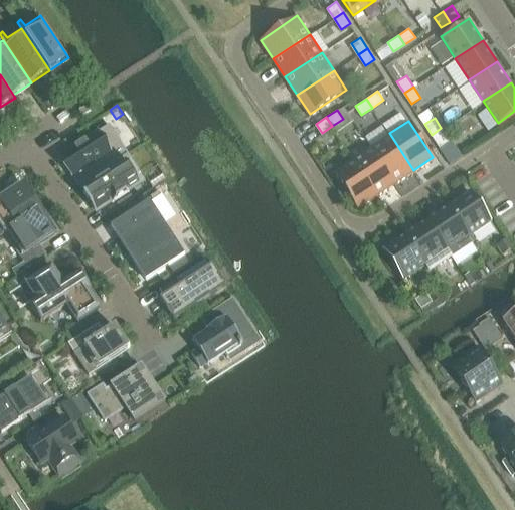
[(127,152),(129,151),(110,122),(60,153),(79,183),(82,181),(124,155),(127,152)]
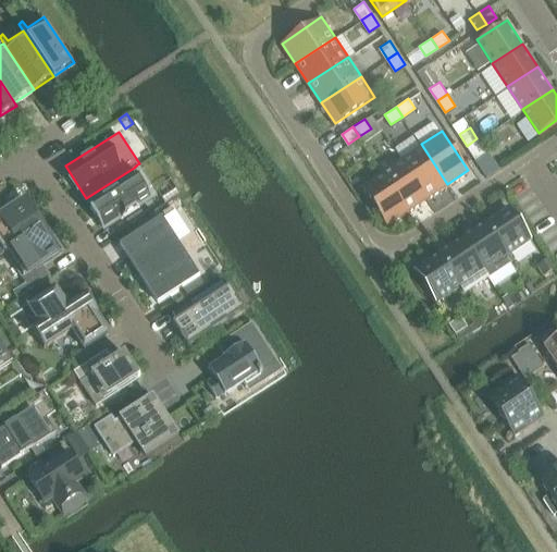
[(485,151),(477,138),(467,146),(475,158),(485,151)]
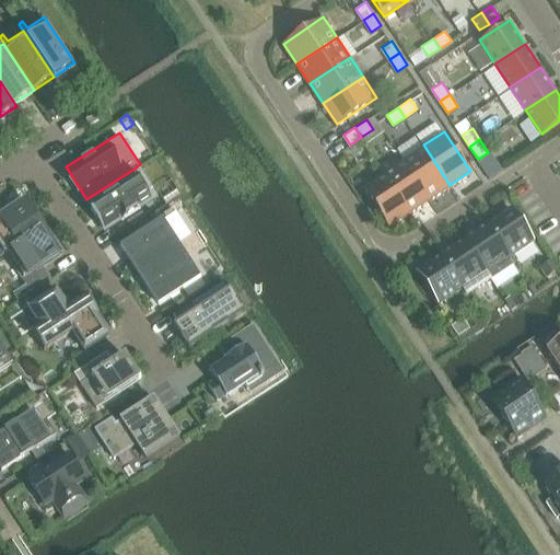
[(450,185),(423,145),(404,158),(430,198),(450,185)]
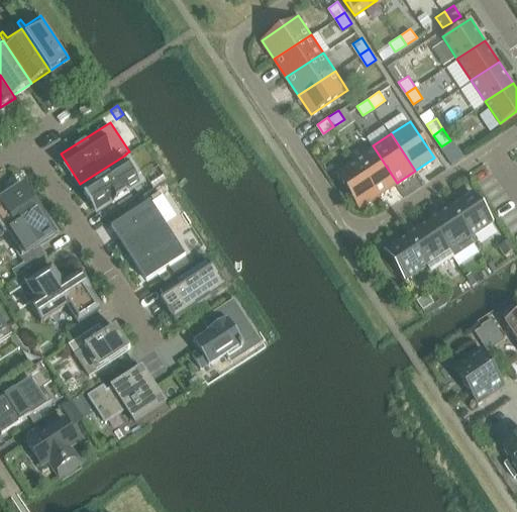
[(397,183),(373,145),(354,158),(379,195),(397,183)]
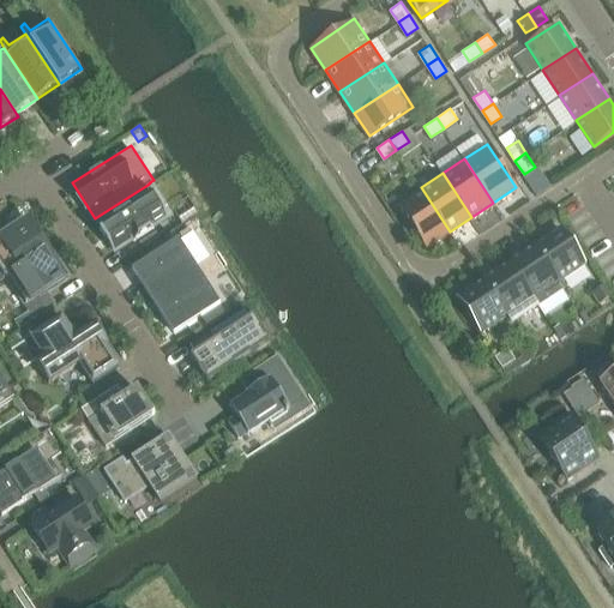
[(167,205),(151,181),(148,185),(98,215),(103,223),(100,226),(114,248),(133,236),(134,239),(154,226),(149,216),(167,205)]
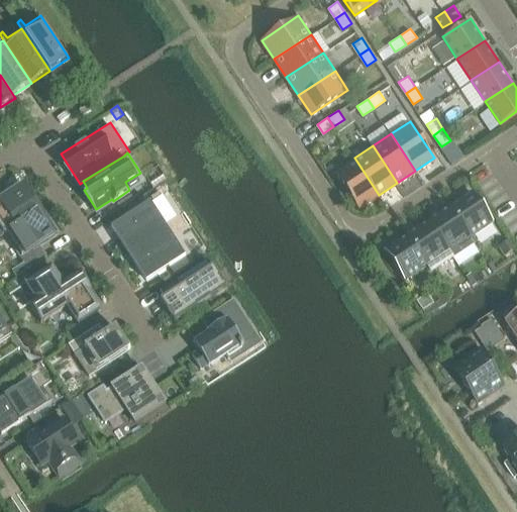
[(379,195),(354,158),(335,170),(360,207),(379,195)]
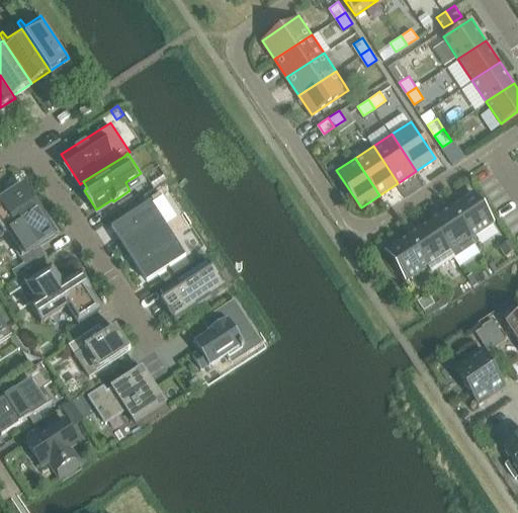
[(24,183),(0,198),(0,235),(7,231),(40,208),(24,183)]
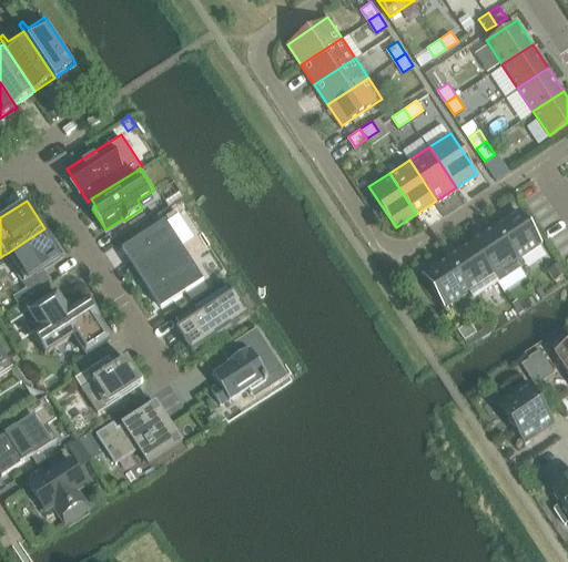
[(176,207),(166,214),(169,218),(179,212),(176,207)]
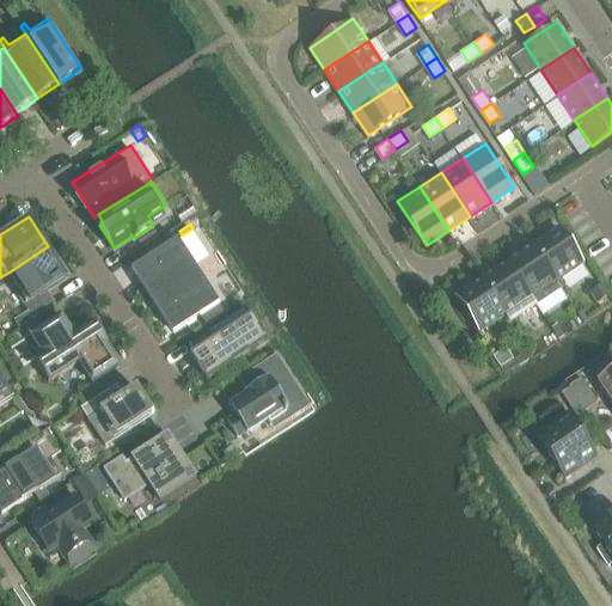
[(582,261),(558,225),(532,242),(557,279),(582,261)]
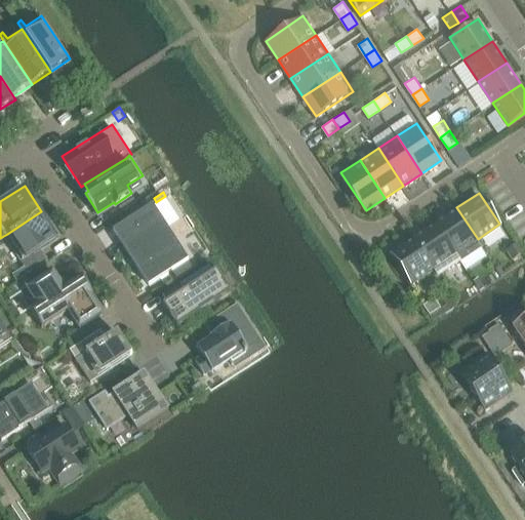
[(120,225),(113,230),(149,284),(161,276),(189,258),(151,200),(118,222),(120,225)]
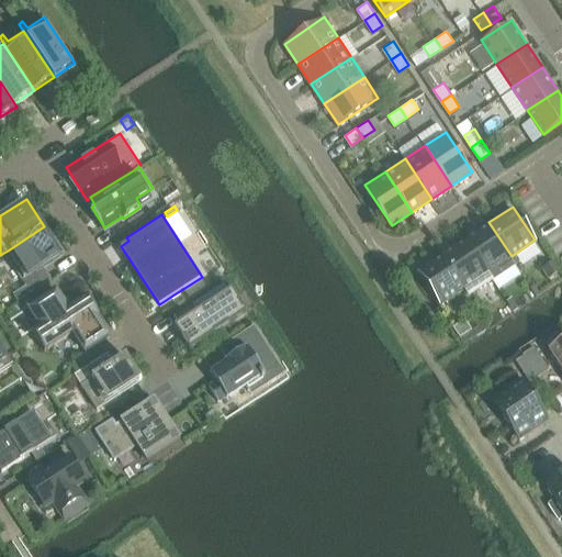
[(512,256),(489,222),(465,237),(489,271),(490,271),(512,256)]
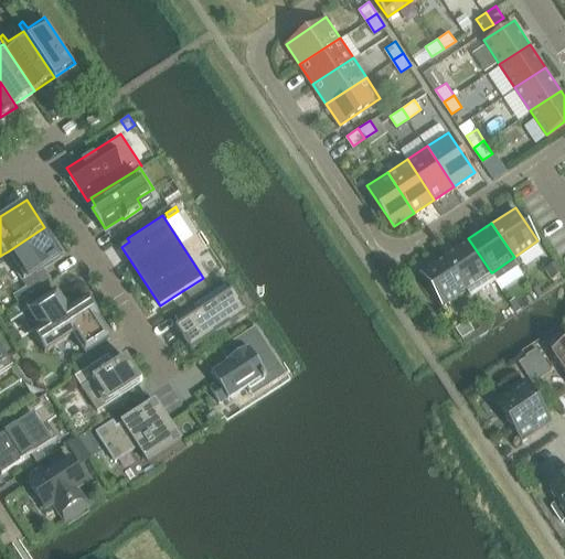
[(44,227),(8,251),(24,278),(28,283),(33,291),(51,279),(42,266),(62,254),(44,227)]
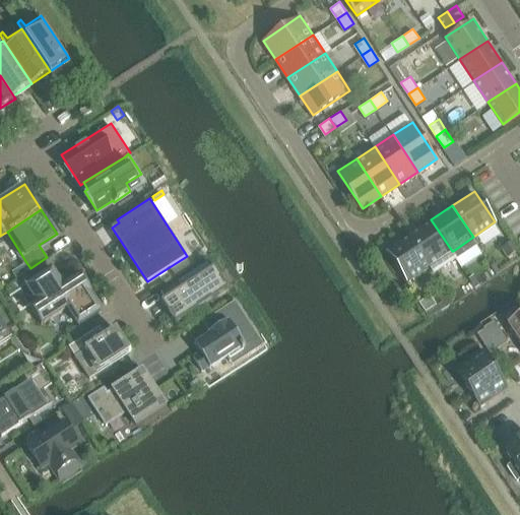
[(452,251),(431,219),(409,234),(431,265),(430,265),(434,271),(456,256),(453,251),(452,251)]
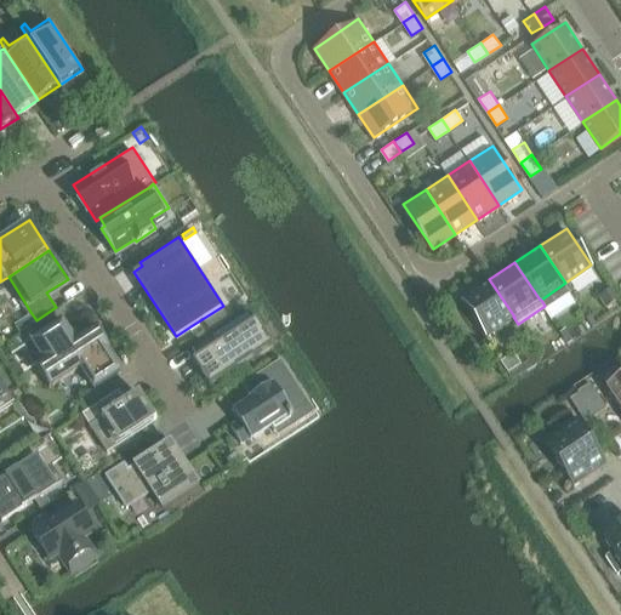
[(514,317),(489,279),(463,297),(488,334),(513,317),(514,317)]
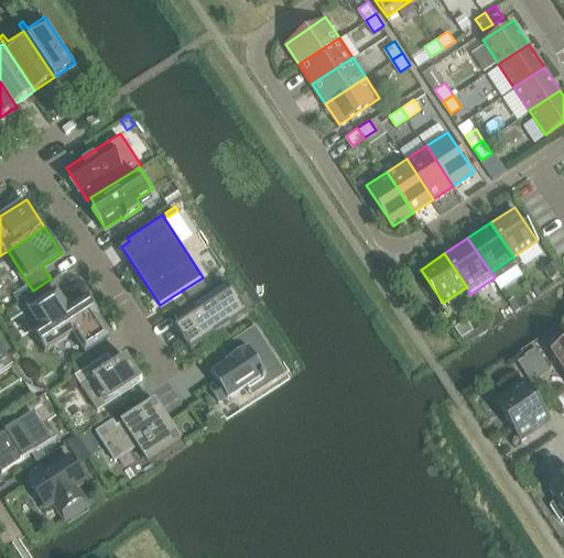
[(562,269),(555,259),(544,266),(551,276),(562,269)]
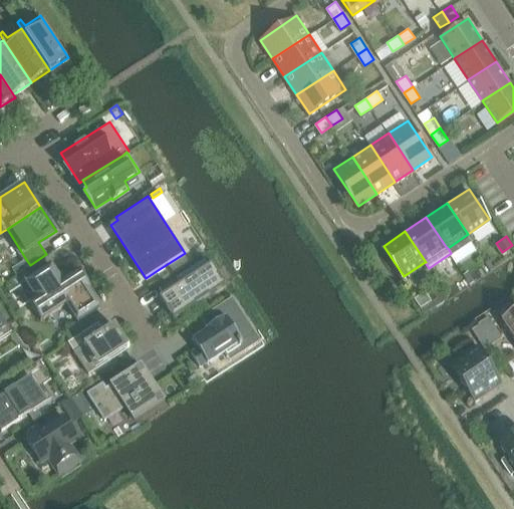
[(206,256),(160,286),(165,293),(160,296),(174,318),(226,284),(212,262),(211,263),(206,256)]
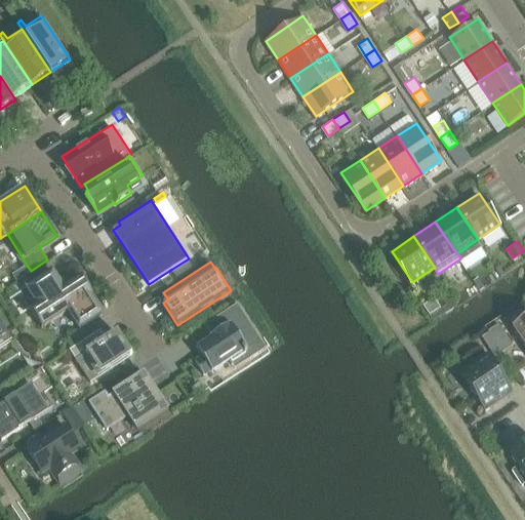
[(103,312),(90,293),(93,292),(81,274),(64,285),(53,269),(27,285),(38,303),(31,307),(42,325),(69,308),(80,326),(103,312)]
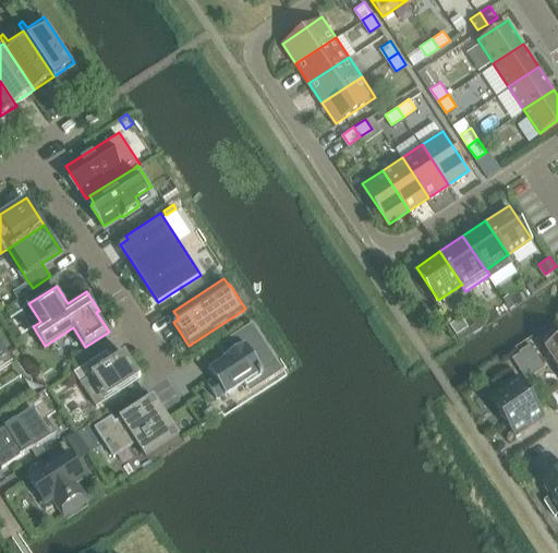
[(469,325),(462,314),(450,323),(457,333),(469,325)]
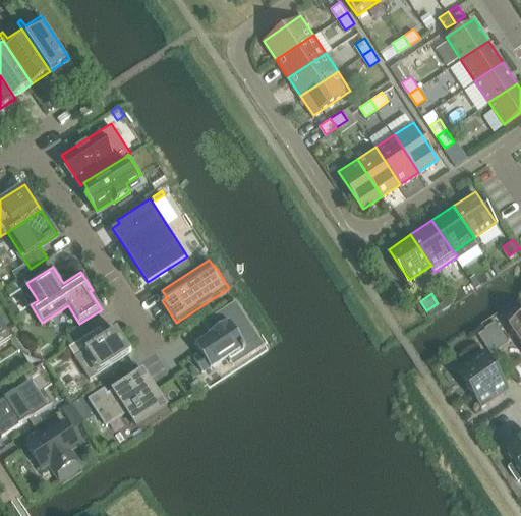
[(258,336),(236,299),(204,320),(211,331),(212,333),(195,343),(201,351),(194,355),(204,369),(210,365),(211,366),(228,355),(230,359),(245,350),(242,346),(253,339),(258,336)]
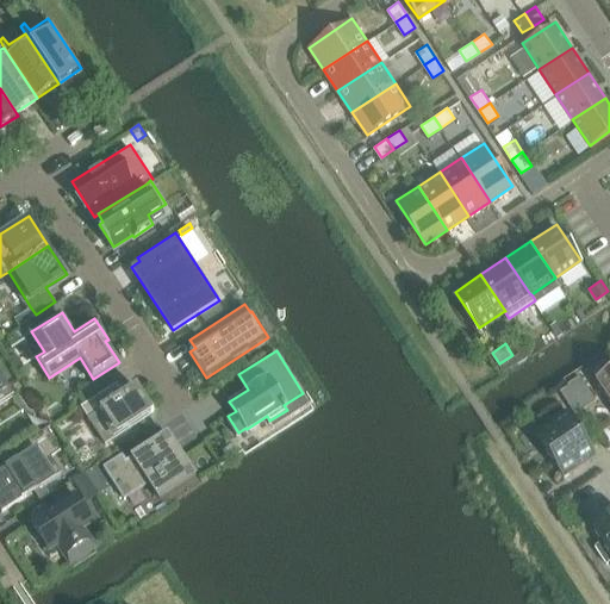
[(609,367),(595,378),(609,400),(609,367)]
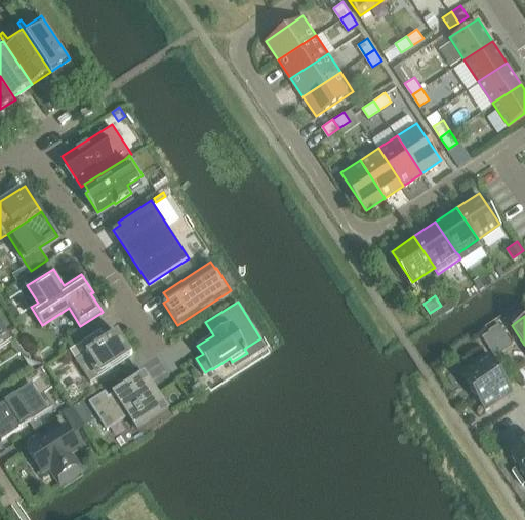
[(10,337),(0,320),(0,346),(3,344),(2,343),(10,337)]
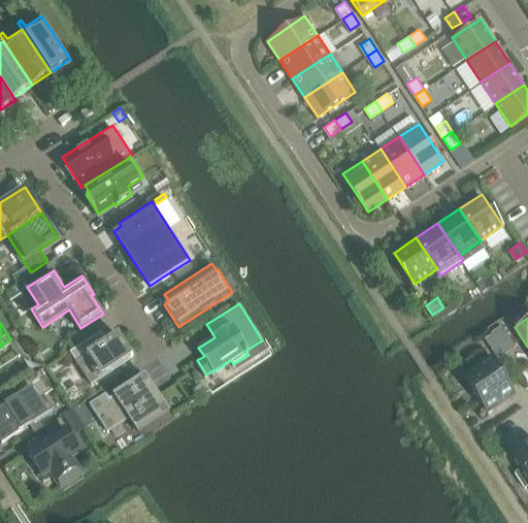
[(516,345),(502,324),(491,331),(492,332),(505,352),(516,345)]
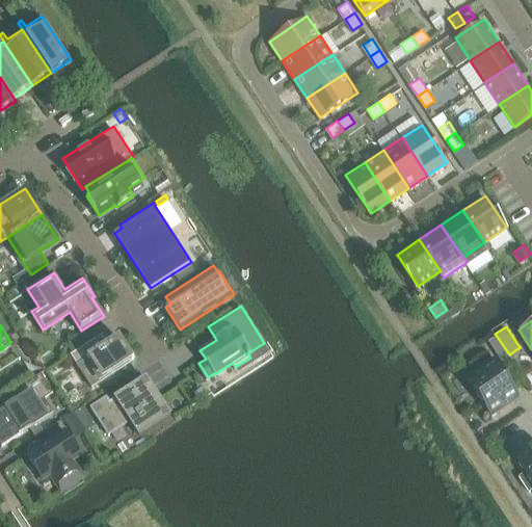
[(91,386),(134,358),(125,343),(120,346),(114,338),(108,342),(102,332),(71,352),(77,362),(91,386)]
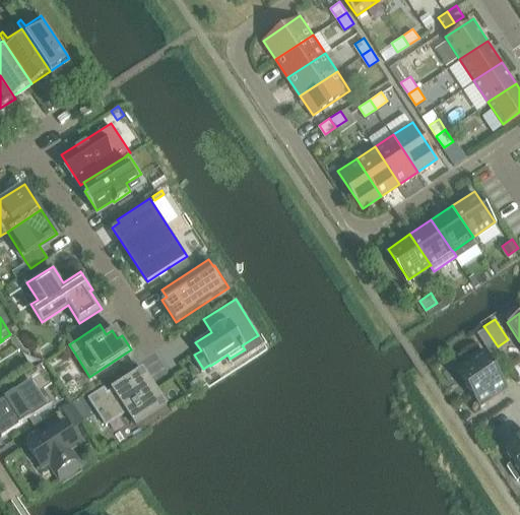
[(498,346),(484,327),(477,332),(491,351),(498,347),(498,346)]
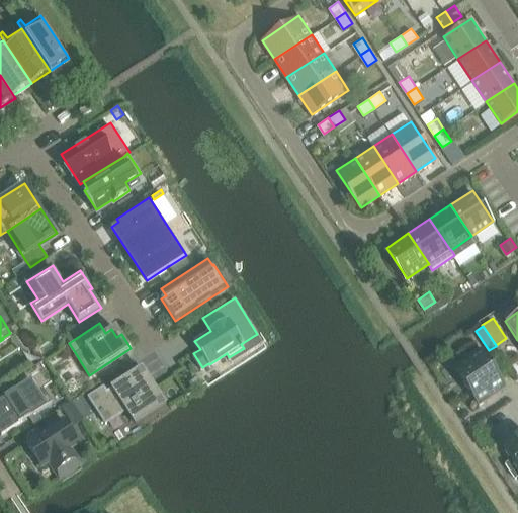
[(507,385),(497,369),(481,345),(452,364),(479,404),(507,385)]
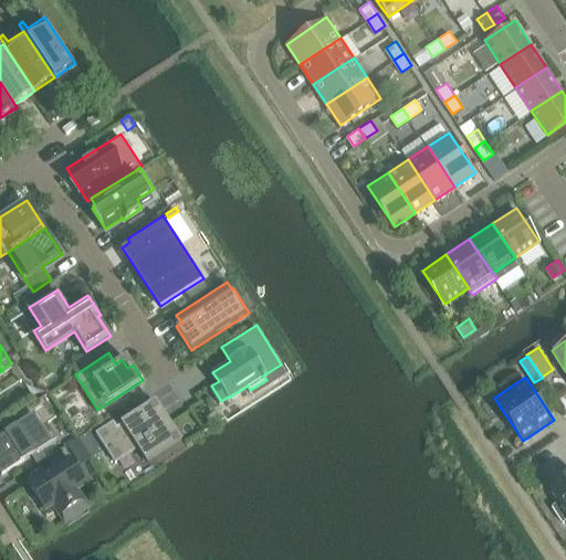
[(25,422),(0,439),(0,468),(2,472),(58,435),(48,421),(56,414),(43,394),(18,411),(25,422)]
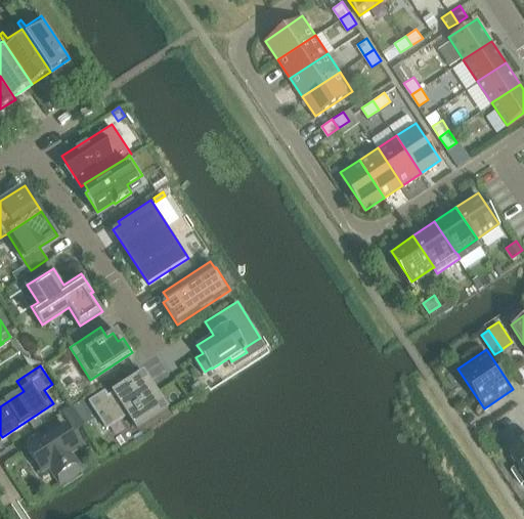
[(105,388),(89,398),(106,427),(127,414),(137,428),(170,407),(144,369),(112,389),(113,391),(108,393),(105,388)]
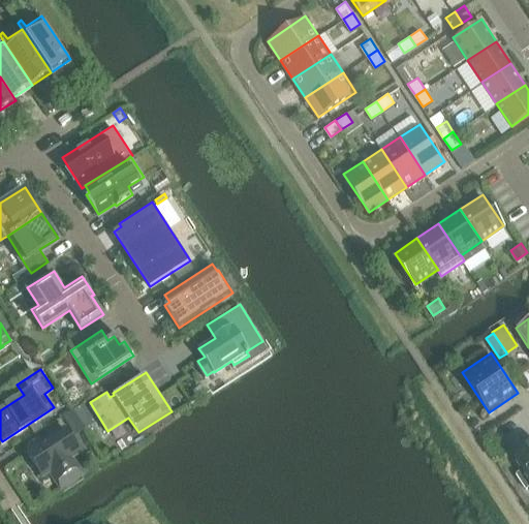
[(81,450),(66,426),(28,451),(42,474),(51,469),(57,480),(78,466),(71,456),(81,450)]
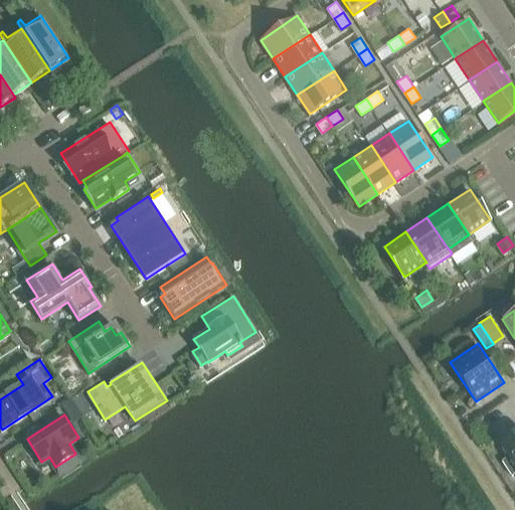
[(514,434),(500,444),(508,456),(503,459),(512,474),(514,471),(514,434)]
